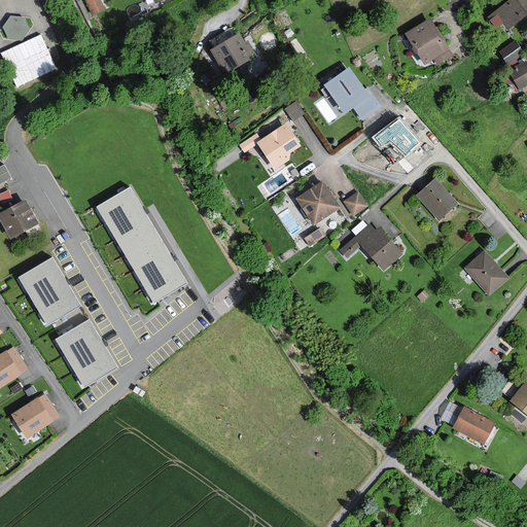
[(100,0),(86,0),(94,14),(104,9),(100,0)]
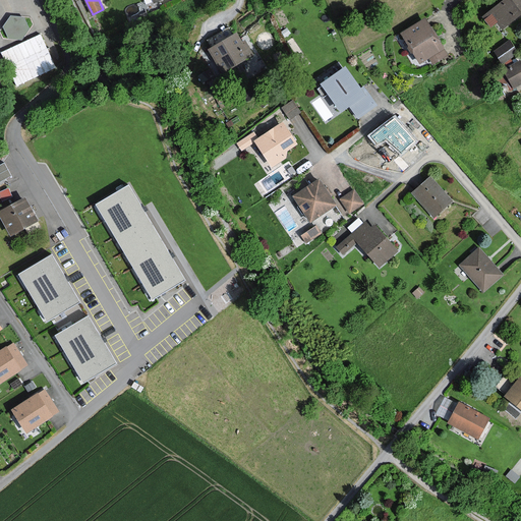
[(520,0),(502,0),(488,11),(502,27),(520,11),(520,0)]
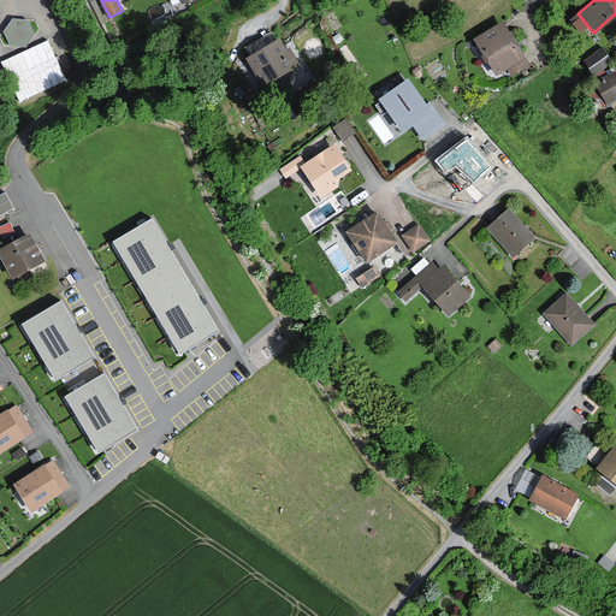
[(30,19),(13,18),(5,31),(11,45),(27,48),(36,34),(30,19)]
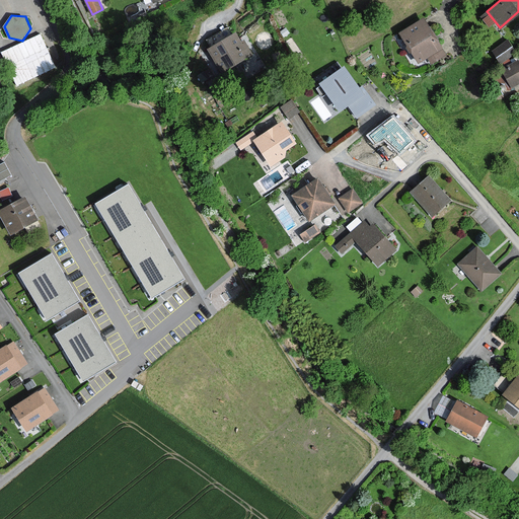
[(400,33),(419,63),(427,58),(431,65),(446,56),(442,49),(443,49),(424,18),(400,33)]
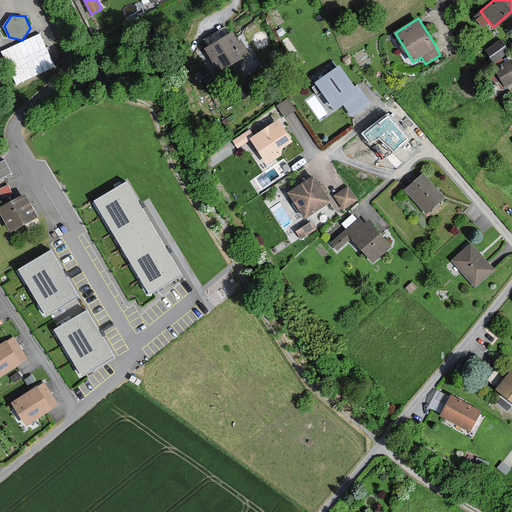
[(234,32),(207,48),(220,70),(249,53),(241,39),(239,41),(234,32)]
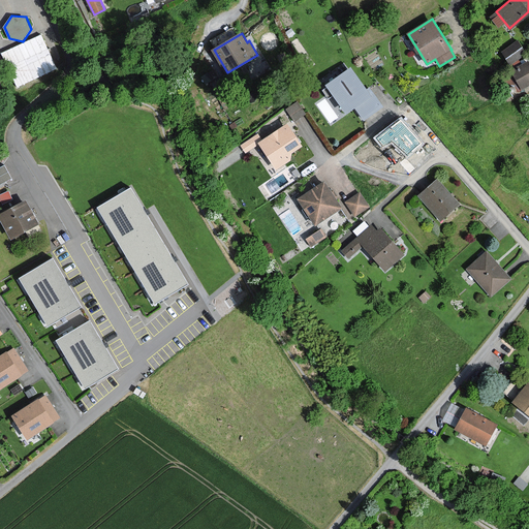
[(54,63),(41,35),(1,54),(12,81),(16,87),(57,69),(54,63)]
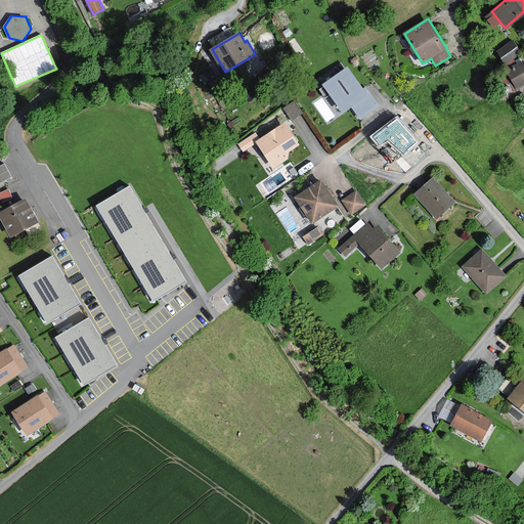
[(520,52),(512,41),(497,51),(506,62),(520,52)]
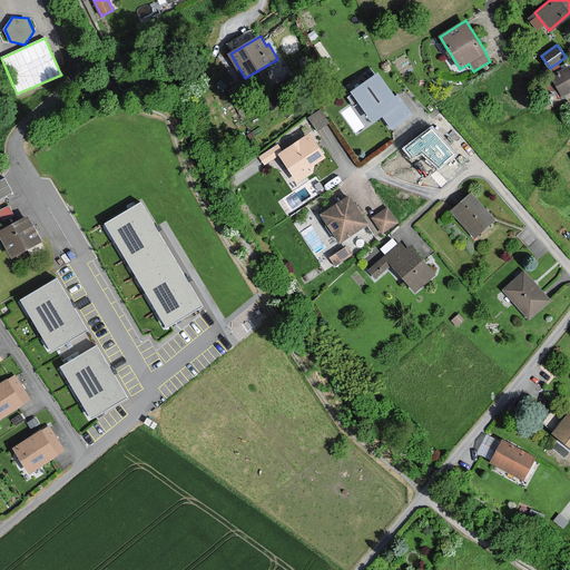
[(569,90),(569,67),(569,66),(550,77),(561,96),(569,90)]
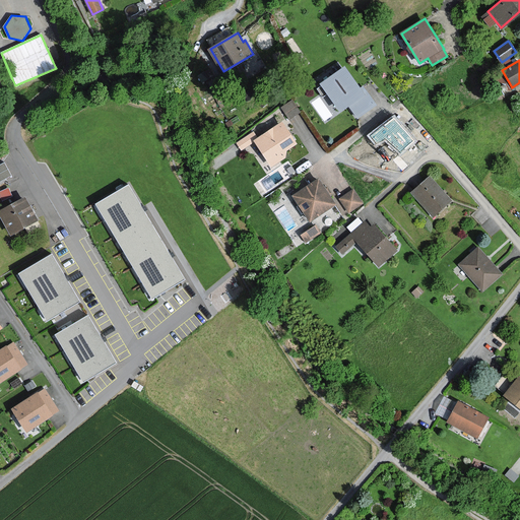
[(375,105),(364,87),(361,89),(344,67),(320,83),(339,111),(348,105),(358,117),(375,105)]
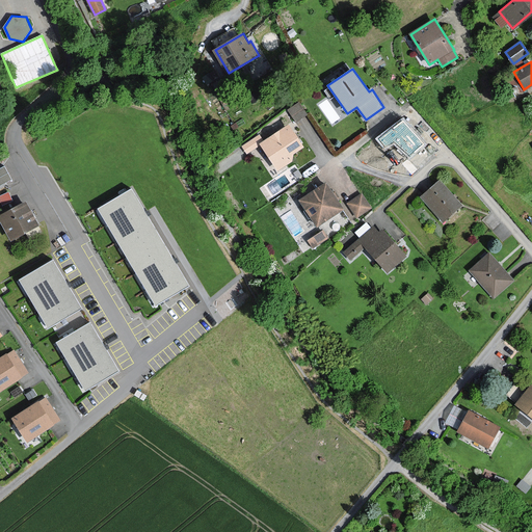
[(307,115),(298,103),(288,110),(296,122),(307,115)]
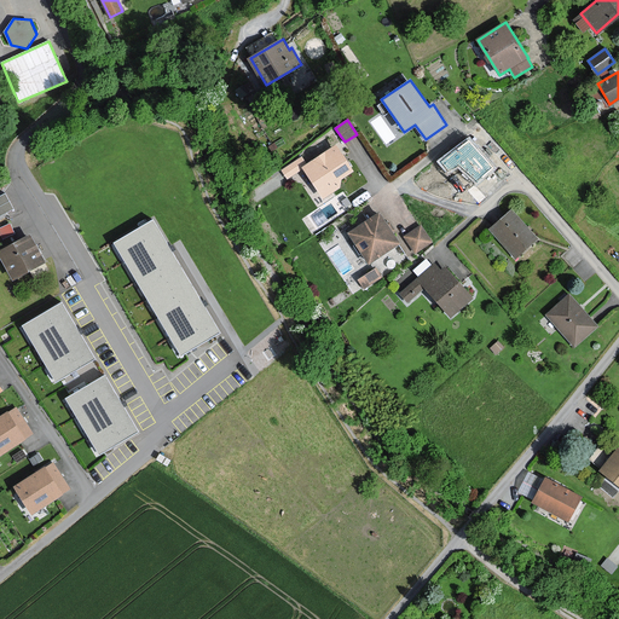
[(495,168),(470,138),(439,161),(449,174),(458,168),(476,183),(495,168)]
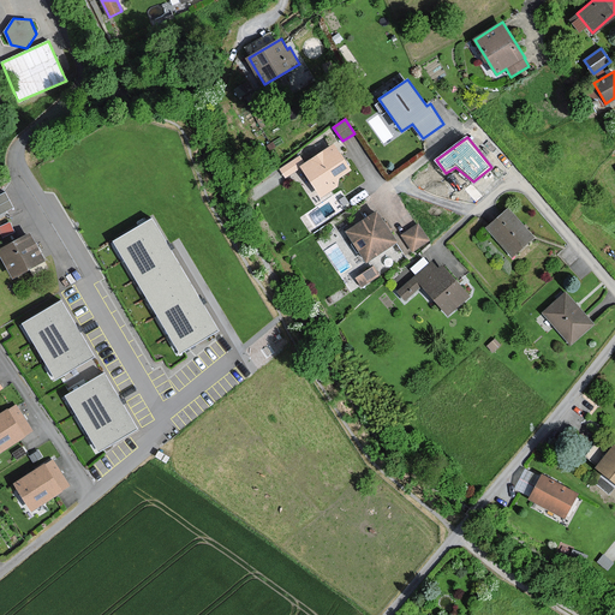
[(322,196),(339,185),(341,177),(352,169),(335,143),(305,163),(300,156),(281,168),(287,177),(303,167),(322,196)]
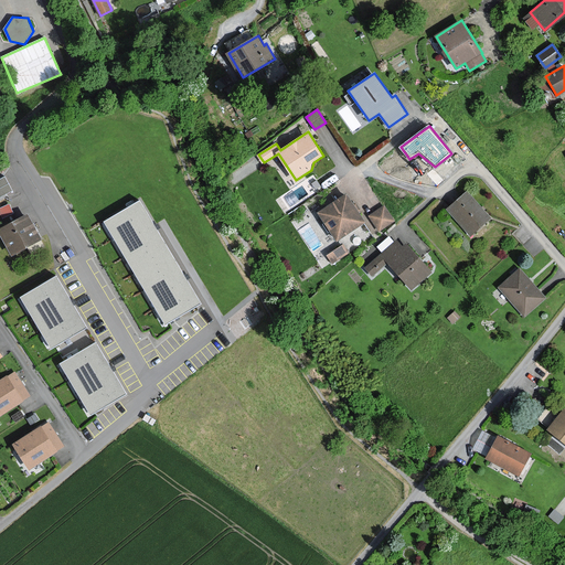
[(0,196),(12,190),(4,178),(0,179),(0,196)]
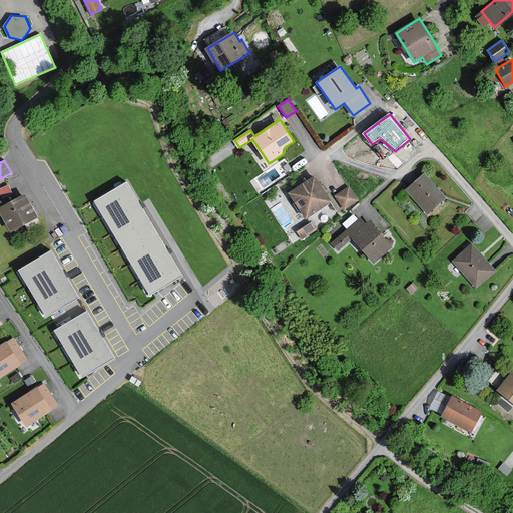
[(424,174),(406,190),(426,214),(445,198),(424,174)]
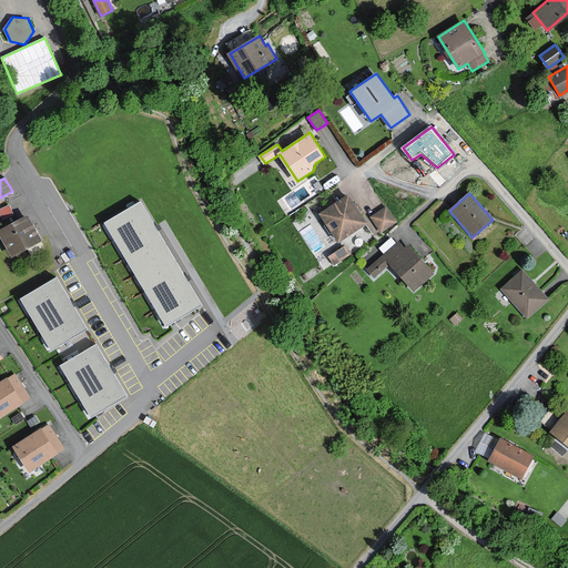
[(365,224),(347,195),(321,213),(340,241),(365,224)]
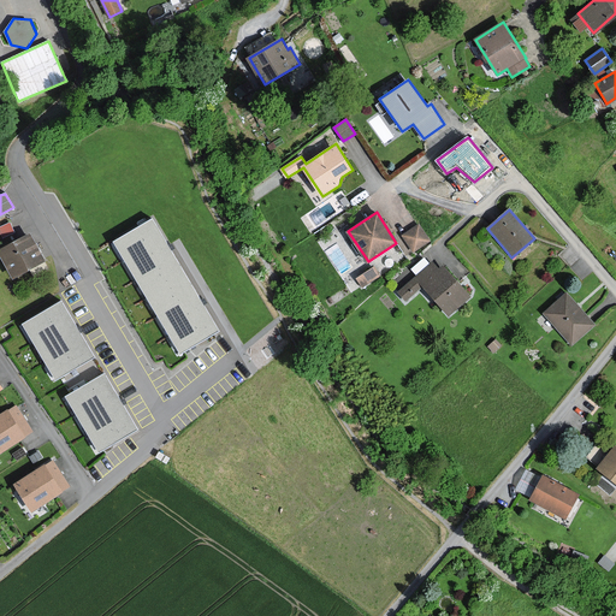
[(114,242),(148,297),(185,274),(169,247),(152,219),(114,242)]
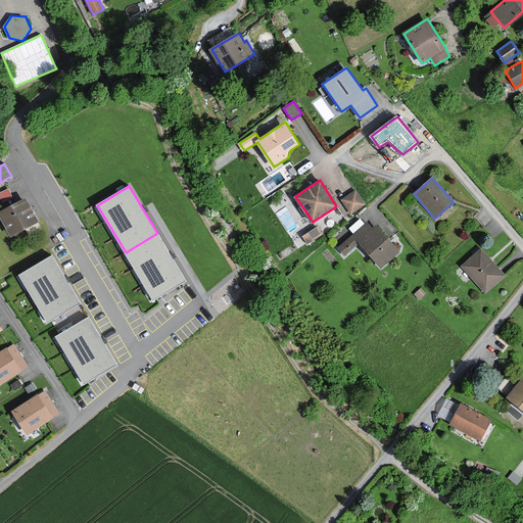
[(0,192),(0,197),(2,202),(10,198),(12,197),(9,189),(7,190),(0,192)]
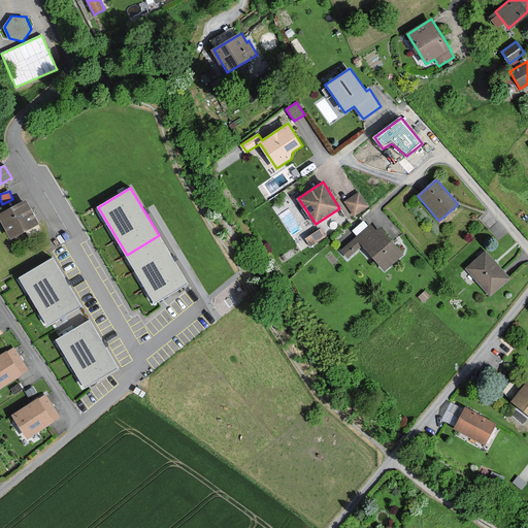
[(358,193),(345,202),(355,215),(367,206),(358,193)]
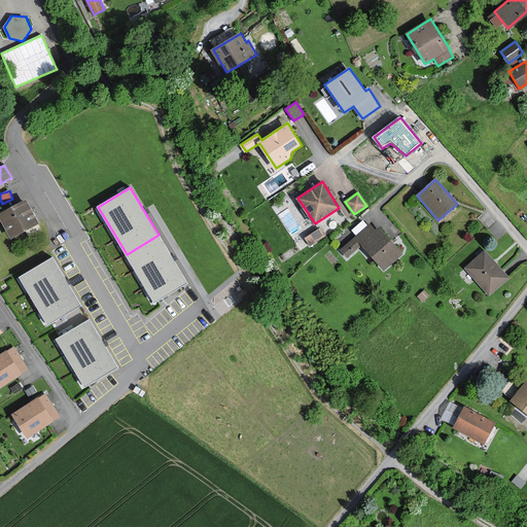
[(38,222),(26,201),(8,210),(0,214),(0,215),(12,238),(38,223),(38,222)]
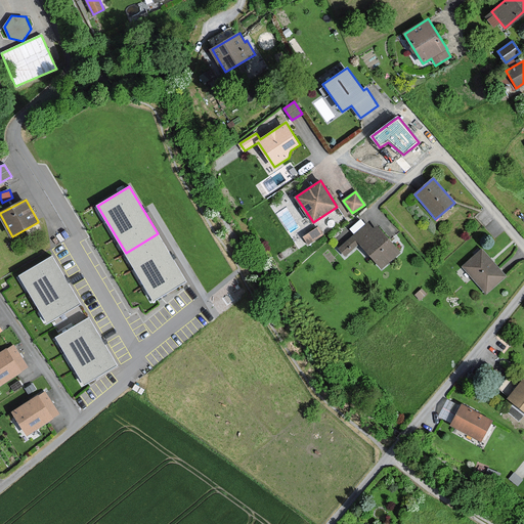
[(374,230),(367,223),(354,235),(340,249),(346,256),(360,244),(382,268),(400,252),(378,226),(374,230)]
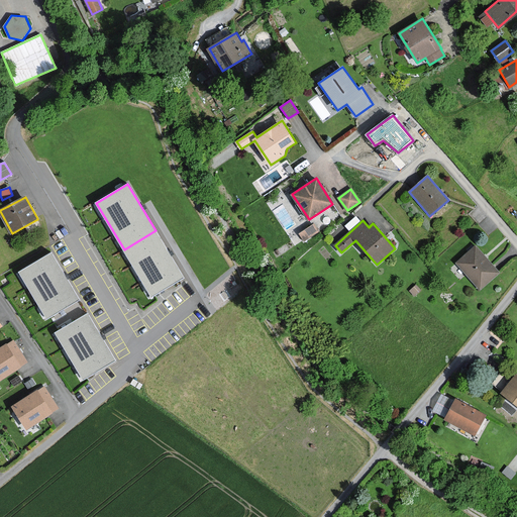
[(319,231),(314,224),(299,233),(304,240),(319,231)]
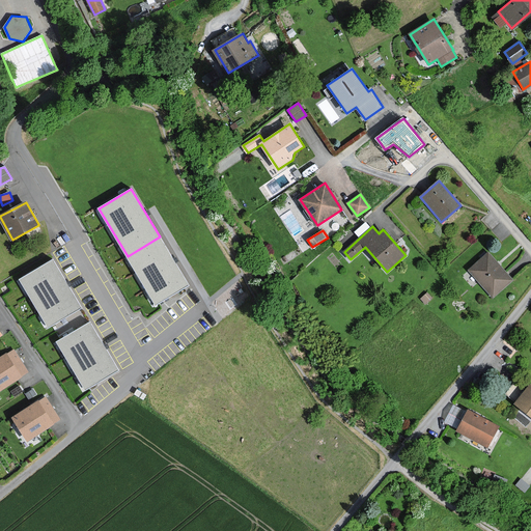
[(158,303),(189,284),(160,236),(128,256),(157,304),(158,303)]
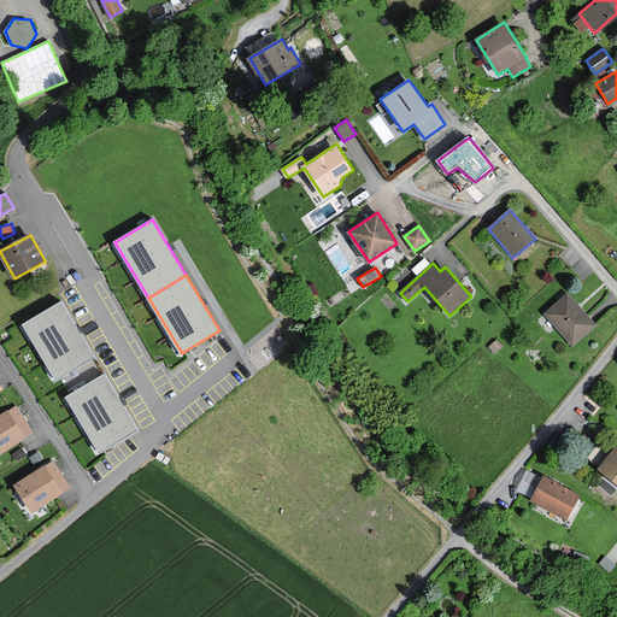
[(595,324),(568,293),(545,312),(573,344),(595,324)]
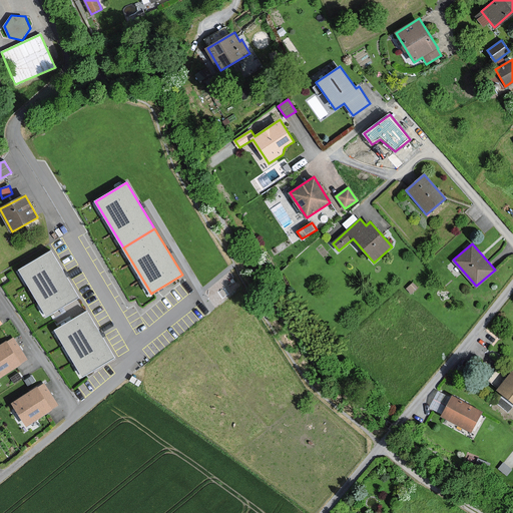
[(79,298),(52,251),(24,268),(21,270),(48,316),(50,315),(79,298)]
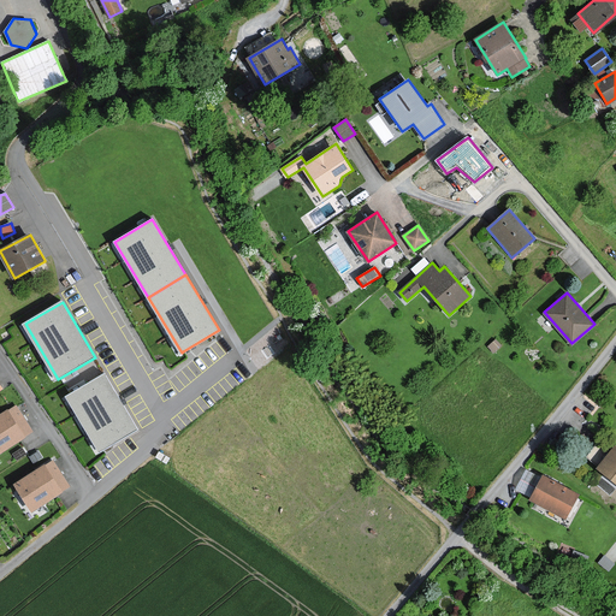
[(137,430),(105,374),(70,396),(69,396),(101,450),(102,450),(137,430)]
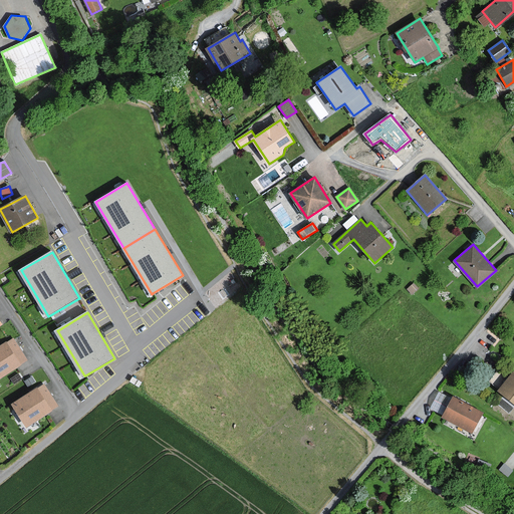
[(0,375),(27,360),(14,337),(0,345),(0,375)]
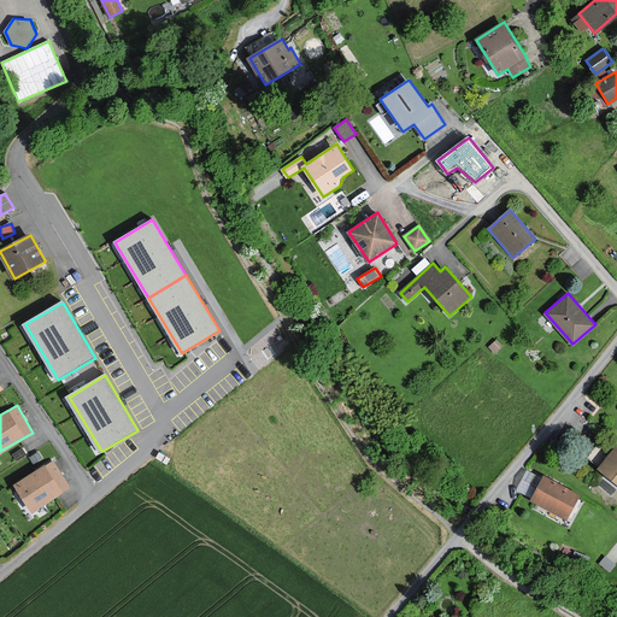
[(616,448),(600,469),(616,482),(616,448)]
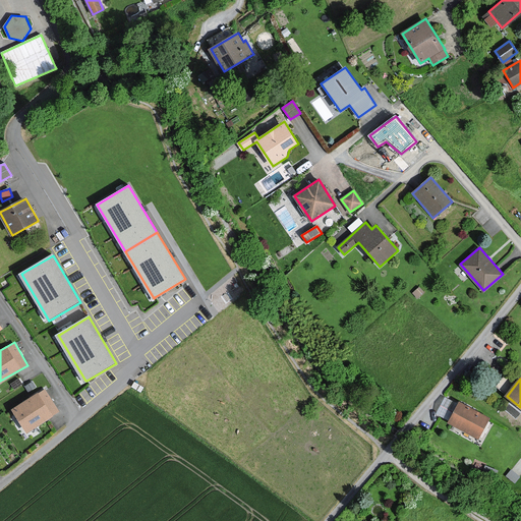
[(58,411),(45,390),(13,409),(27,430),(58,411)]
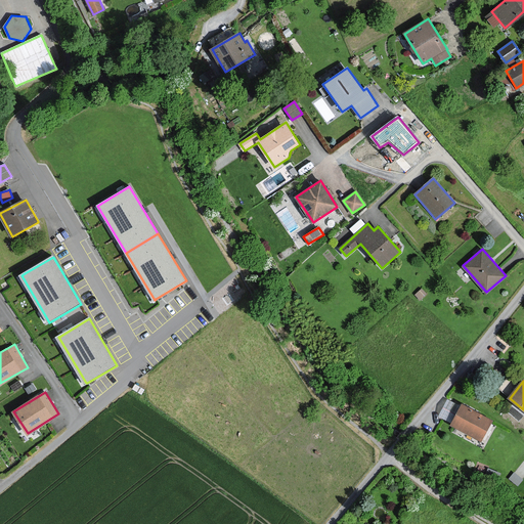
[(491,421),(463,405),(452,425),(481,440),(491,421)]
